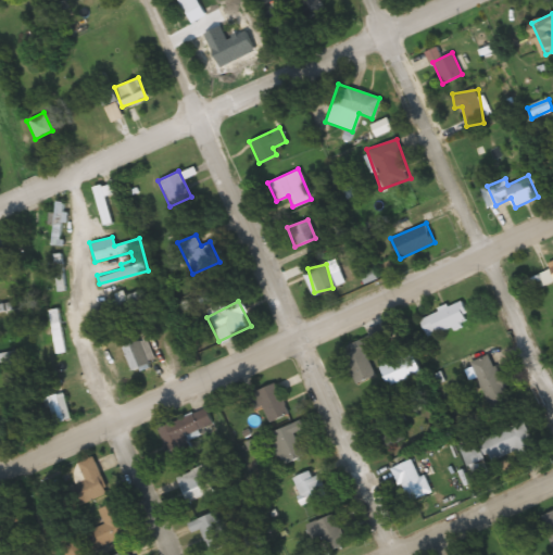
[(467,323),(462,302),(417,315),(424,336),(467,323)]
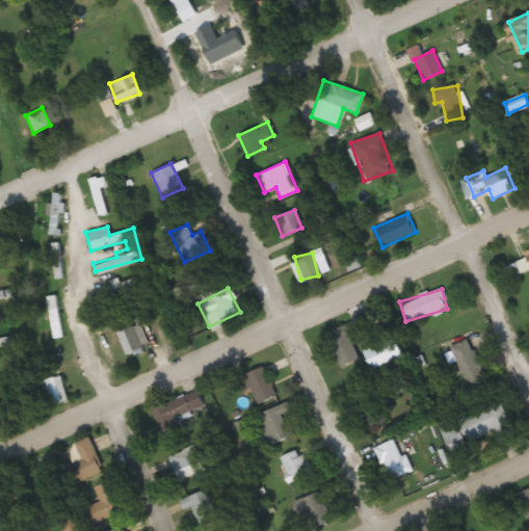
[(359,359),(342,323),(324,332),(340,367),(359,359)]
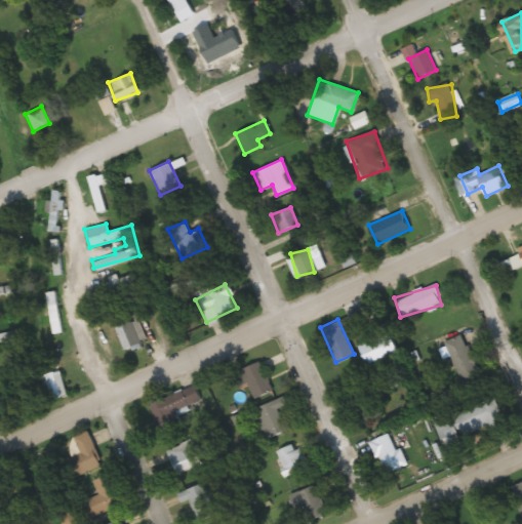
[(113,327),(122,350),(139,343),(131,320),(113,327)]
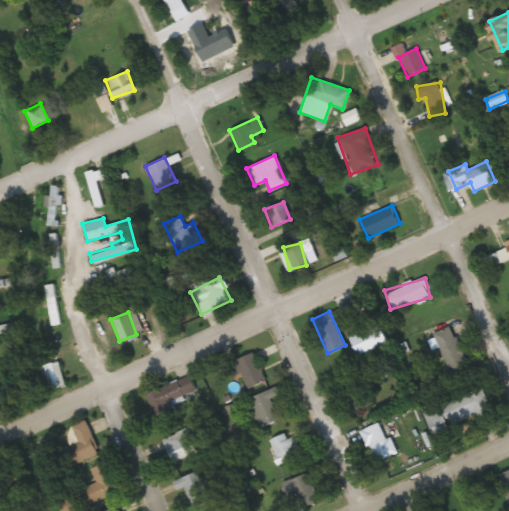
[(430,334),(435,346),(437,345),(450,376),(468,369),(450,326),(430,334)]
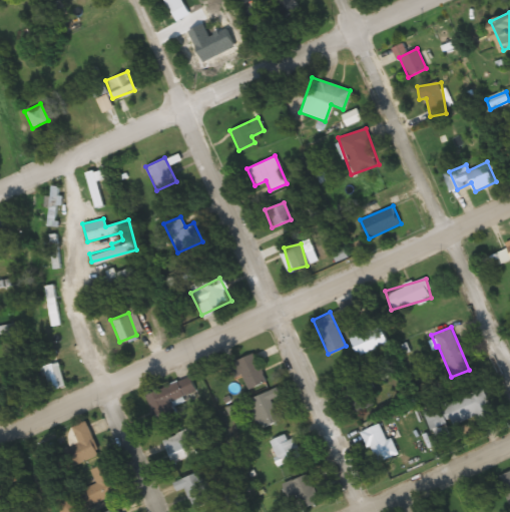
[(267,380),(250,353),(225,367),(231,378),(238,374),(248,391),(267,380)]
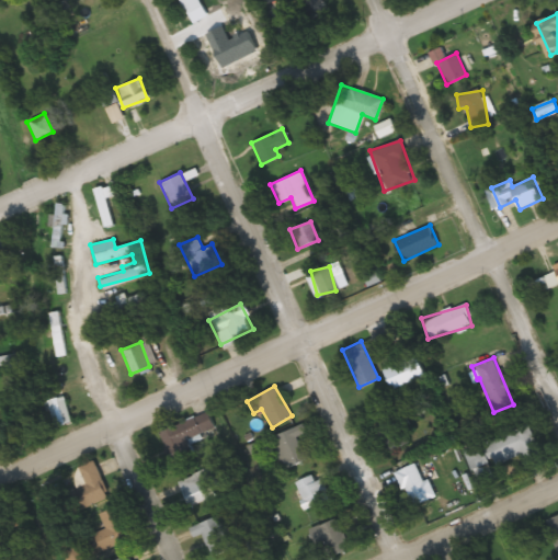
[(371,424),(387,453),(410,440),(394,411),(371,424)]
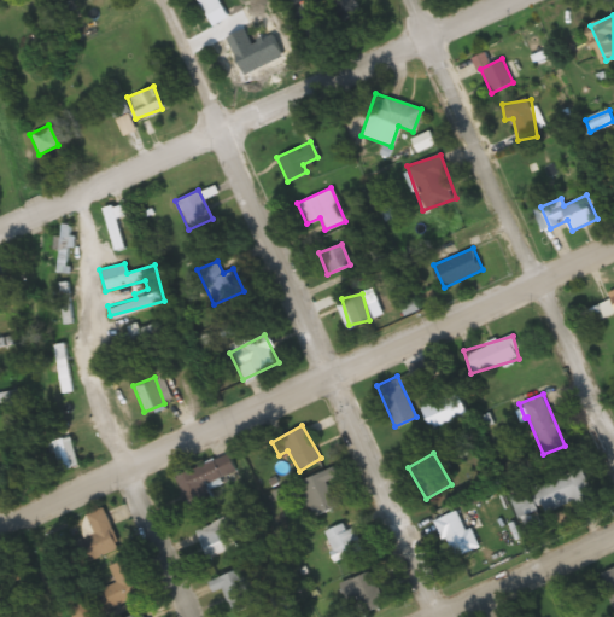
[(185,510),(210,501),(204,484),(235,475),(229,455),(174,473),(185,510)]
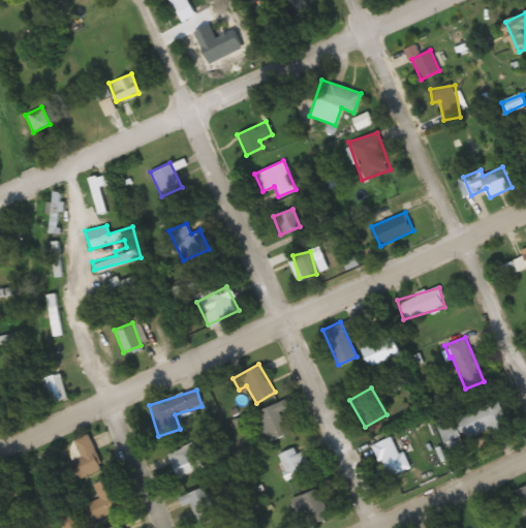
[(255,411),(270,441),(288,432),(279,412),(288,407),(284,398),(255,411)]
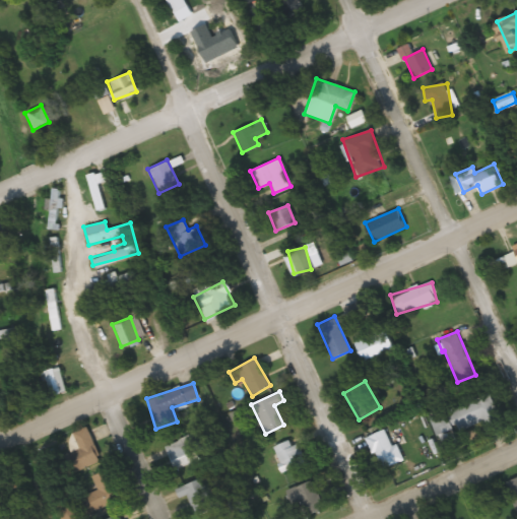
[(428,414),(435,437),(481,422),(485,430),(500,425),(490,394),(428,414)]
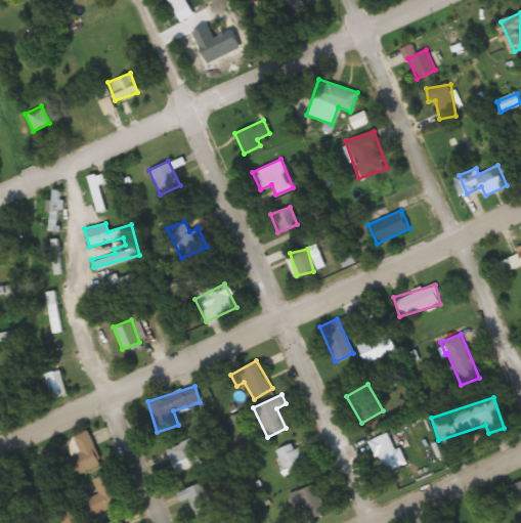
[(71,455),(57,461),(64,479),(100,465),(87,430),(64,439),(71,455)]
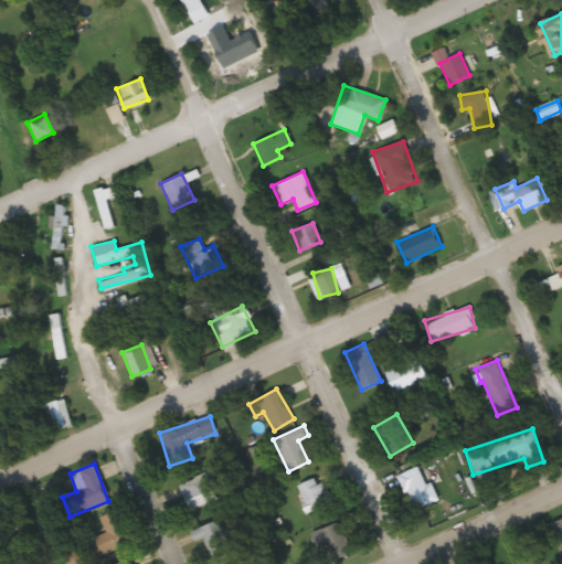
[(396,476),(413,511),(436,501),(420,465),(396,476)]
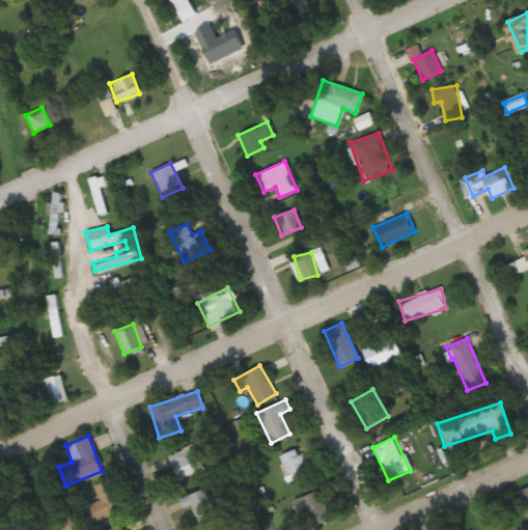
[(205,468),(195,443),(166,454),(176,480),(205,468)]
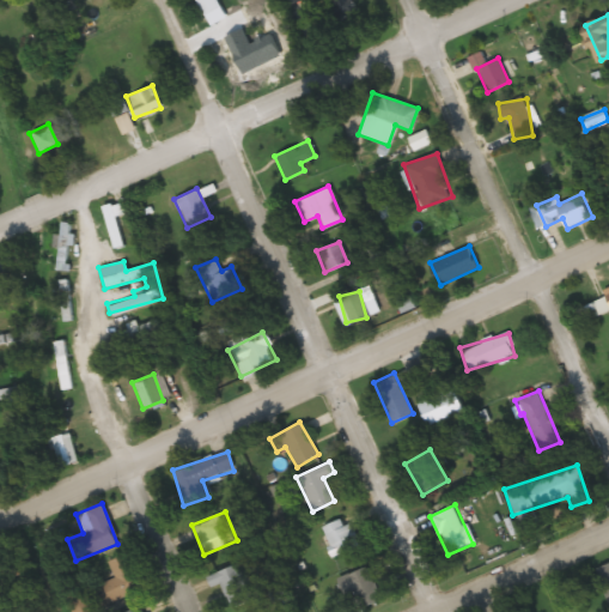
[(333,557),(357,545),(342,516),(318,528),(333,557)]
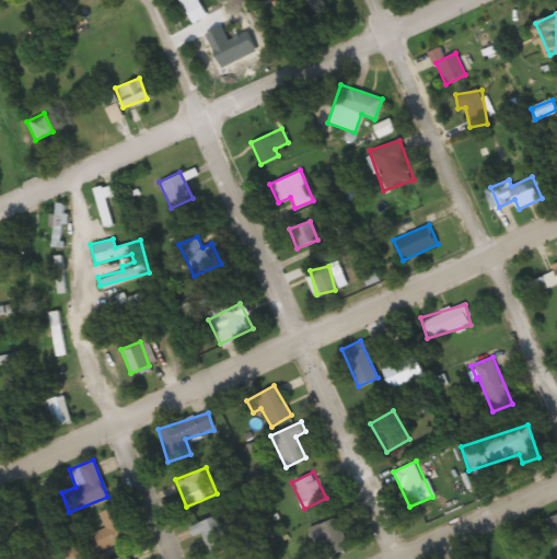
[(104,527),(84,536),(93,554),(127,537),(112,507),(97,514),(104,527)]
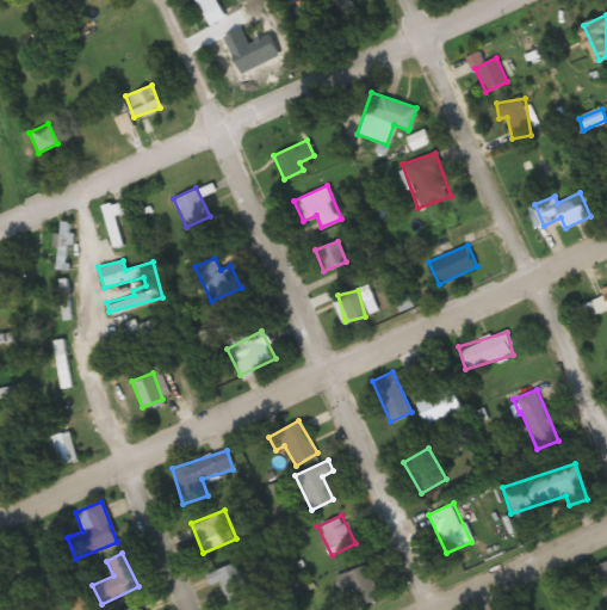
[(205,575),(209,586),(218,581),(230,607),(252,596),(236,561),(205,575)]
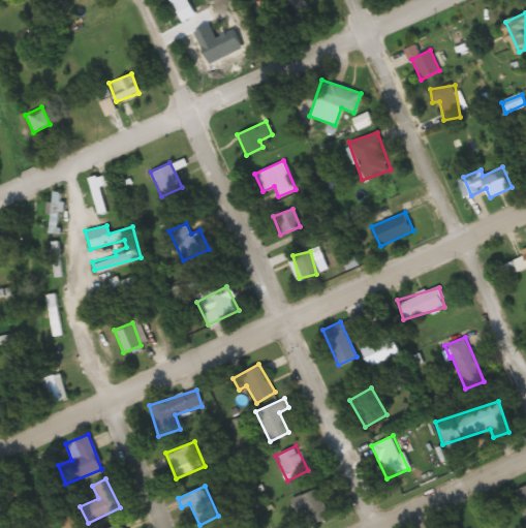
[(525,527),(525,486),(509,493),(523,527),(525,527)]
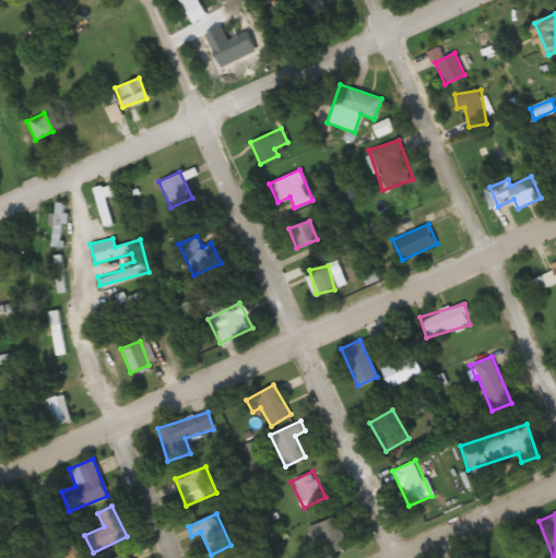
[(328,555),(347,547),(335,517),(306,527),(311,543),(322,538),(328,555)]
